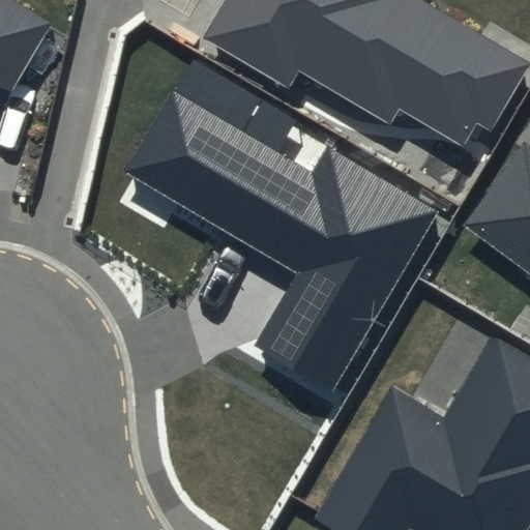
[(52,25),(10,0),(0,0),(0,86),(10,92),(52,25)]
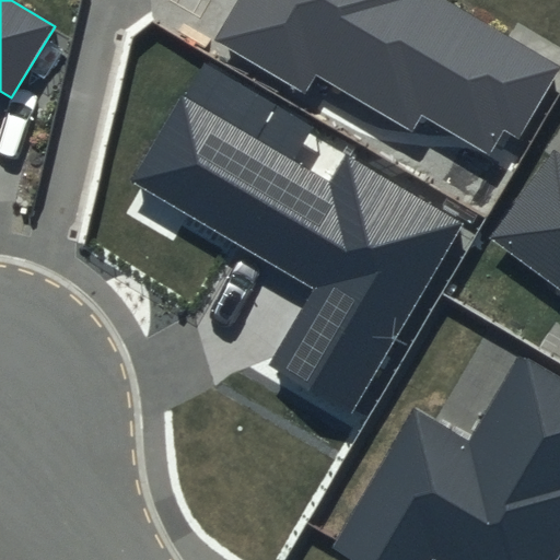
[(237,0),(213,41),(303,94),(315,73),(411,131),(421,114),(490,155),(504,131),(515,138),(558,68),(446,0),(237,0)]
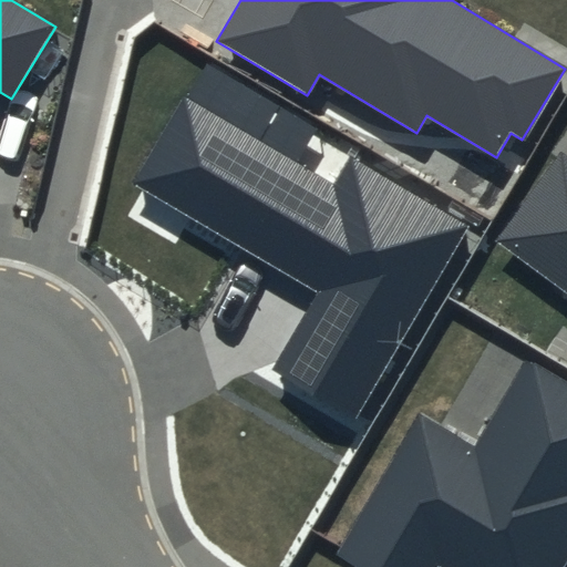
[(333,183),(185,95),(134,181),(321,290),(276,367),(360,416),(473,226),(350,154),(333,183)]
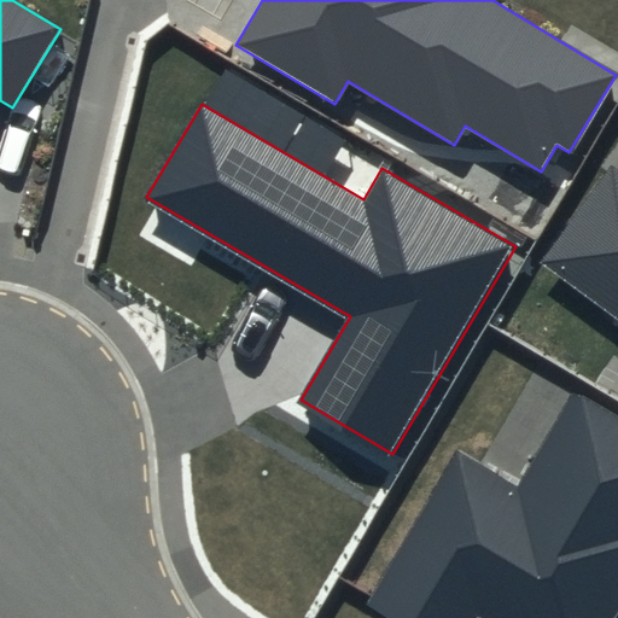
[(617,168),(612,163),(540,262),(617,319),(617,168)]
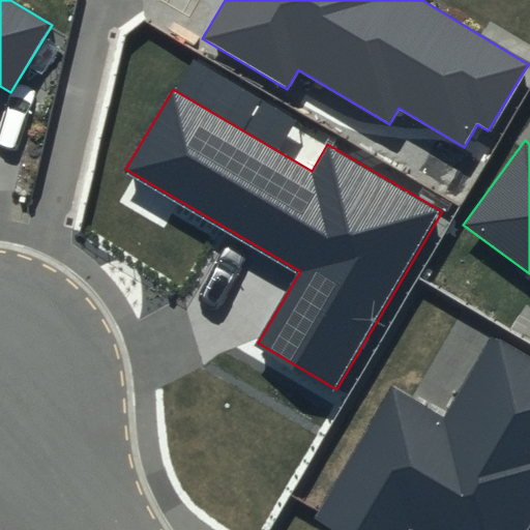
[(529,359),(491,336),(443,417),(392,387),(315,520),(331,529),(408,529),(409,529),(525,529),(529,522),(529,359)]
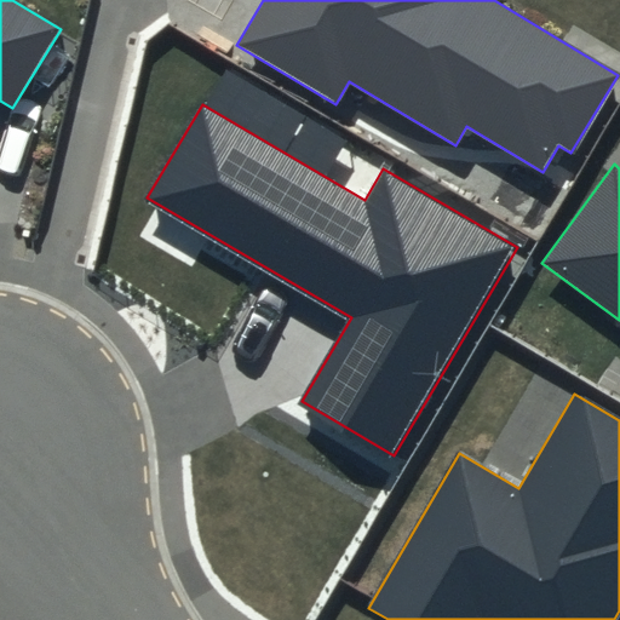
All buildings are outlined.
